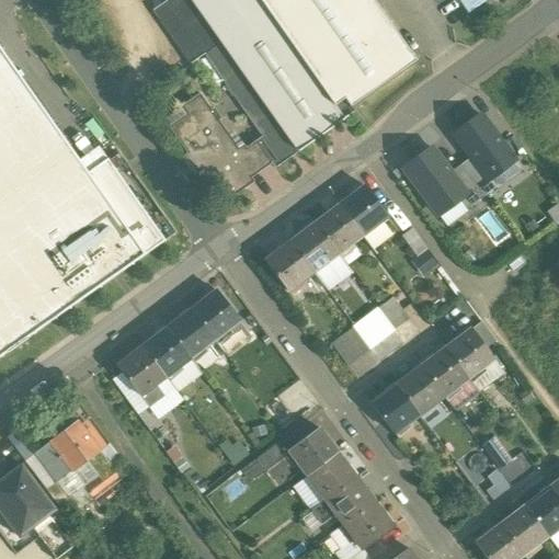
[(170,0),(207,52),(224,41),(267,10),(260,0),(170,0)]
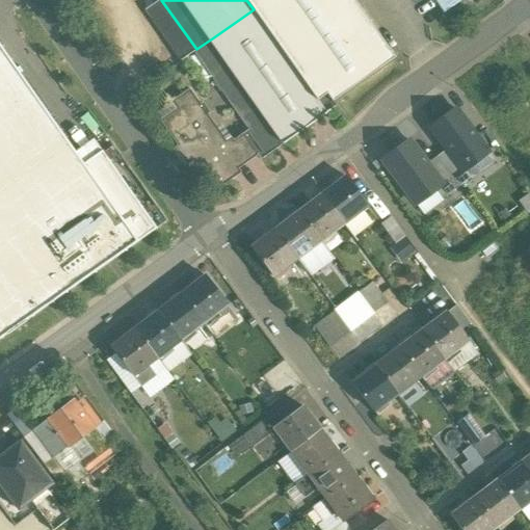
[(246,0),(254,9),(318,100),(328,93),(334,101),(396,57),(355,0),(246,0)]
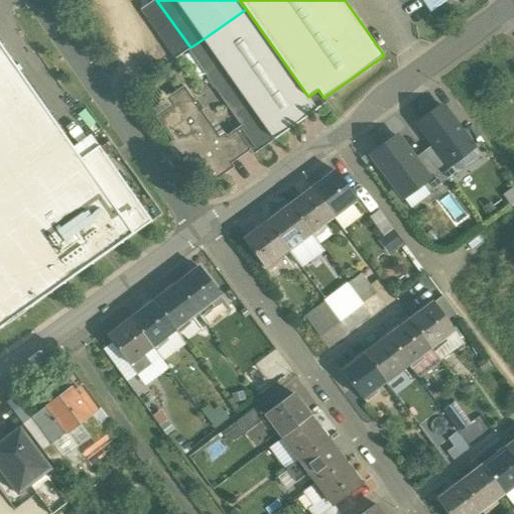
[(423,0),(431,11),(447,0),(423,0)]
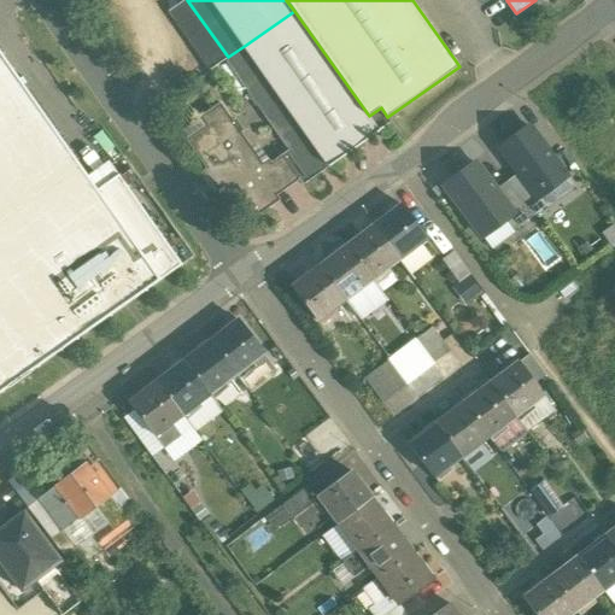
[(369,116),(294,11),(246,45),(267,75),(288,105),(331,165),(380,130),(369,116)]
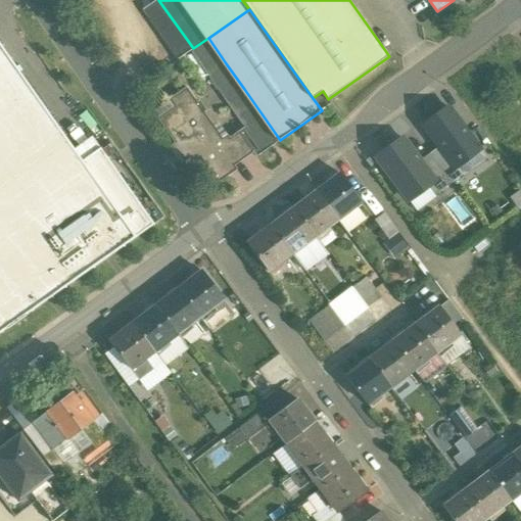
[(226,63),(208,38),(193,48),(210,75),(226,63)]
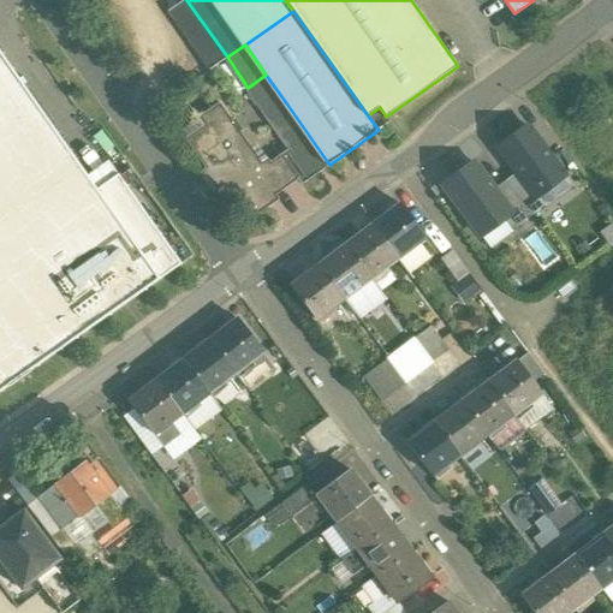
[(88,174),(0,49),(0,391),(183,263),(119,173),(97,188),(88,174)]
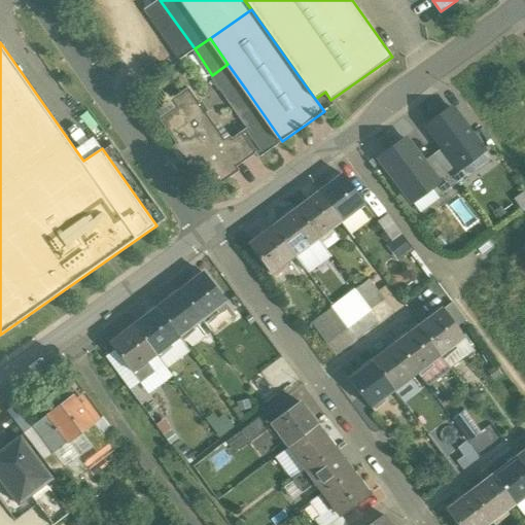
[(228,64),(212,75),(231,100),(246,90),(228,64)]
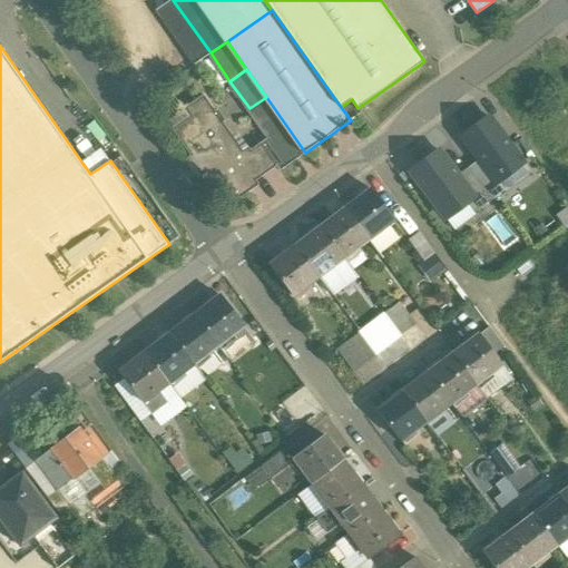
[(244,148),(224,120),(226,119),(219,108),(217,110),(205,94),(185,107),(191,115),(173,127),(206,173),(203,175),(213,188),(217,186),(229,204),(254,187),(252,183),(257,178),(243,158),(253,150),(252,149),(250,145),(244,148)]
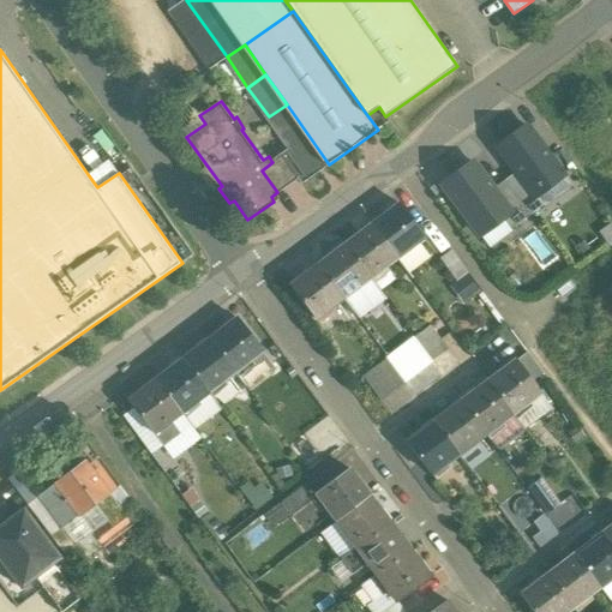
[(329,165),(287,105),(269,117),(291,147),(282,153),(300,177),(304,183),(329,165)]
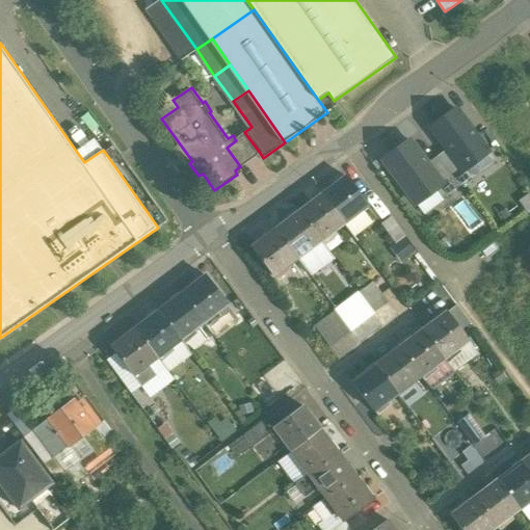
[(491,152),(458,108),(432,127),(448,148),(465,170),(491,152)]
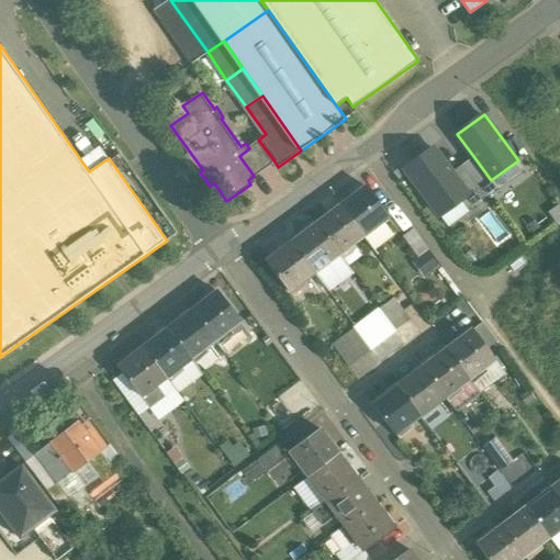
[(258,140),(248,147),(249,148),(239,156),(254,176),(275,161),(258,140)]
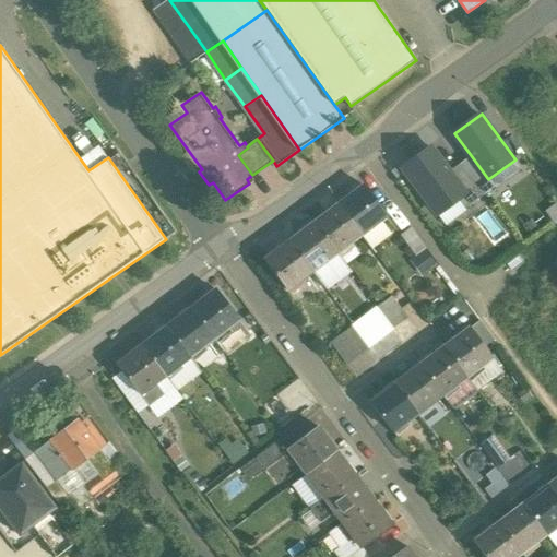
[(99,145),(80,158),(89,170),(108,157),(99,145)]
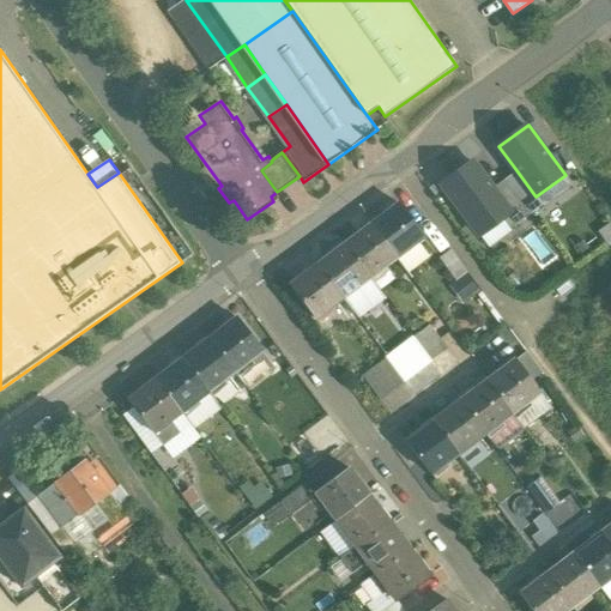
[(503,218),(510,212),(494,188),(473,161),(441,185),(478,236),(503,218)]
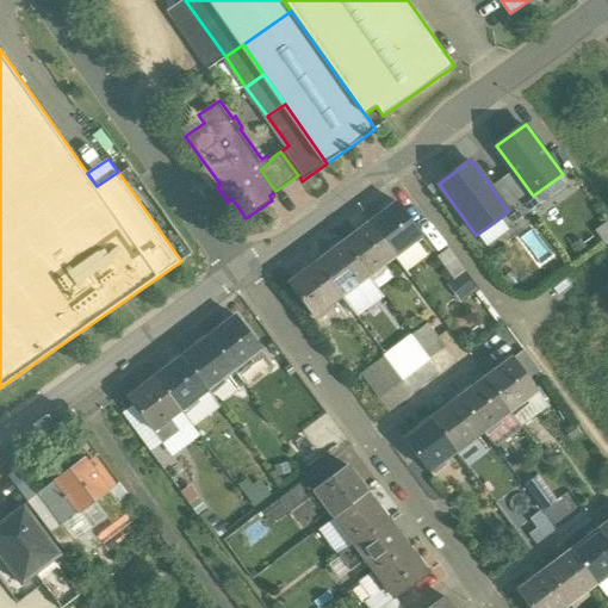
[(502,179),(527,212),(540,204),(533,196),(514,169),(502,179)]
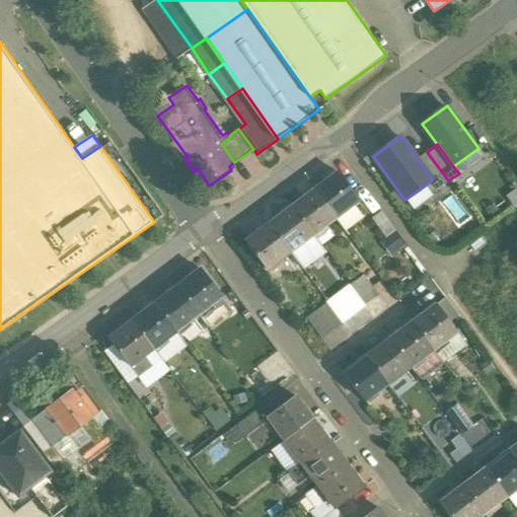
[(426,185),(432,193),(448,180),(427,152),(418,159),(432,179),(426,185)]
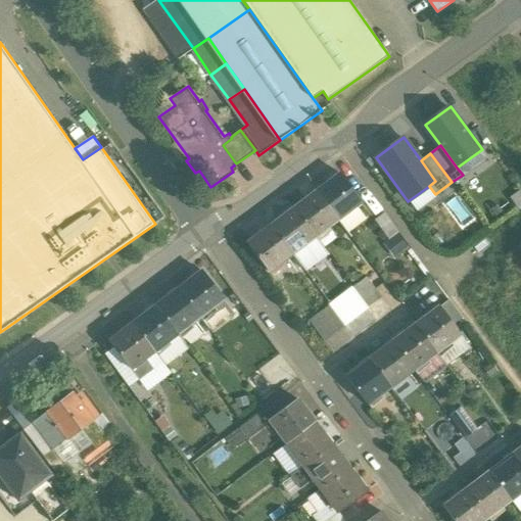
[(341,173),(318,190),(339,218),(363,200),(341,173)]
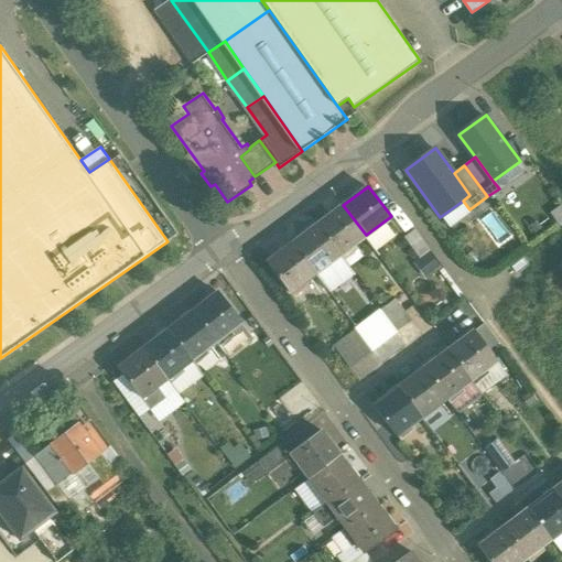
[(343,205),(319,224),(341,254),(366,235),(343,205)]
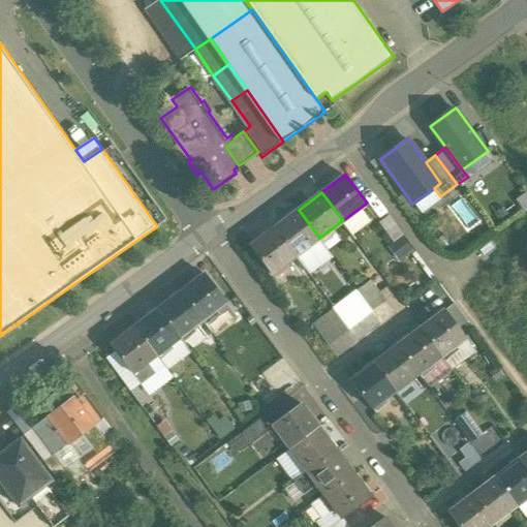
[(299,210),(276,226),(297,255),(307,270),(331,253),(319,238),(299,210)]
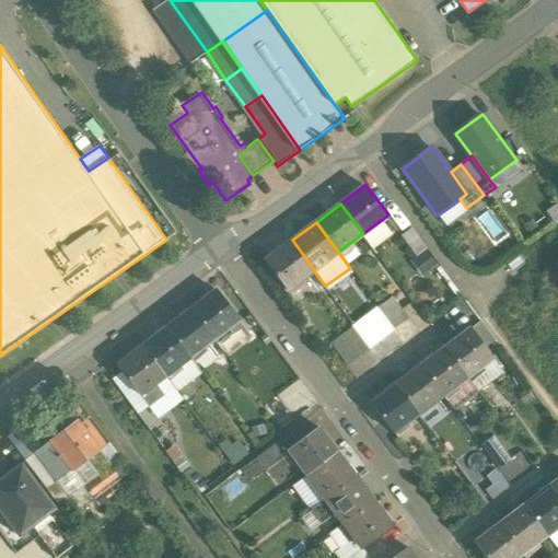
[(292,240),(267,258),(290,289),(314,270),(292,240)]
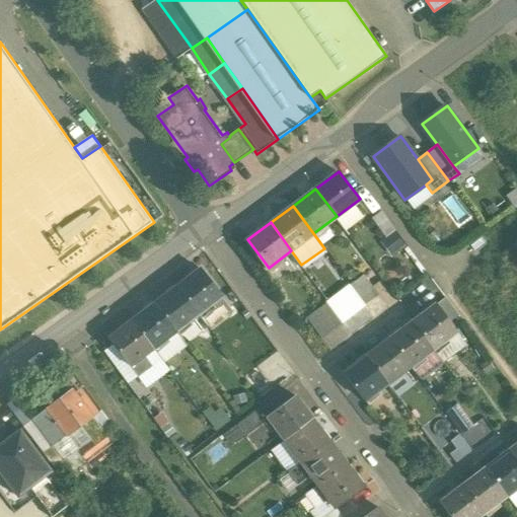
[(203,268),(179,285),(201,313),(223,295),(203,268)]
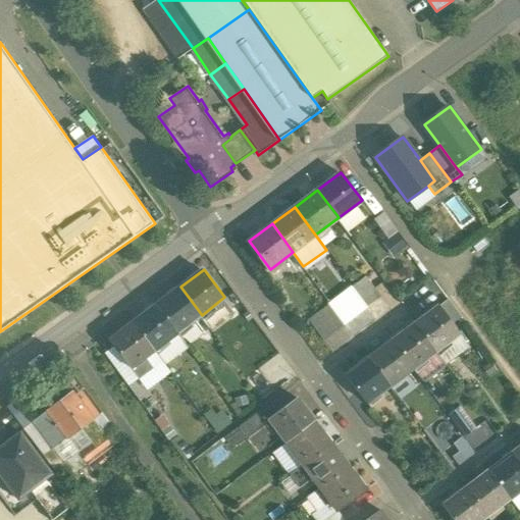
[(381,295),(367,275),(353,287),(367,306),(381,295)]
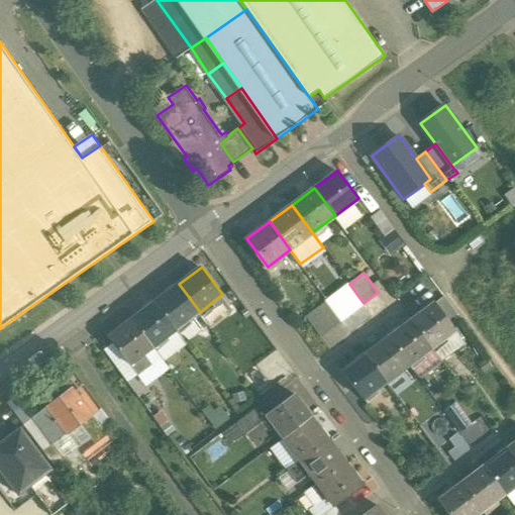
[(179,284),(157,301),(177,328),(200,312),(179,284)]
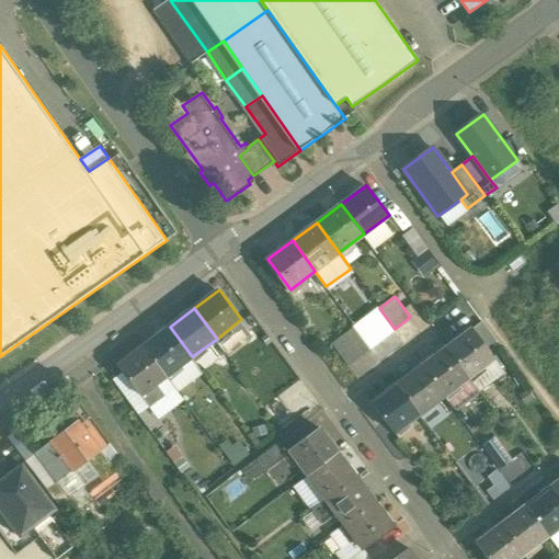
[(395,329),(379,308),(368,317),(384,338),(395,329)]
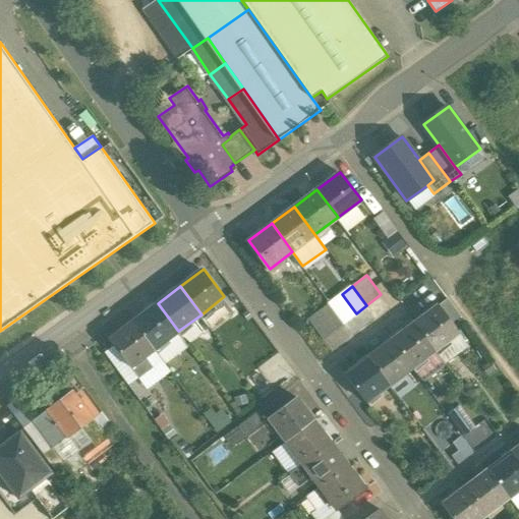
[(356,313),(342,294),(331,302),(345,322),(356,313)]
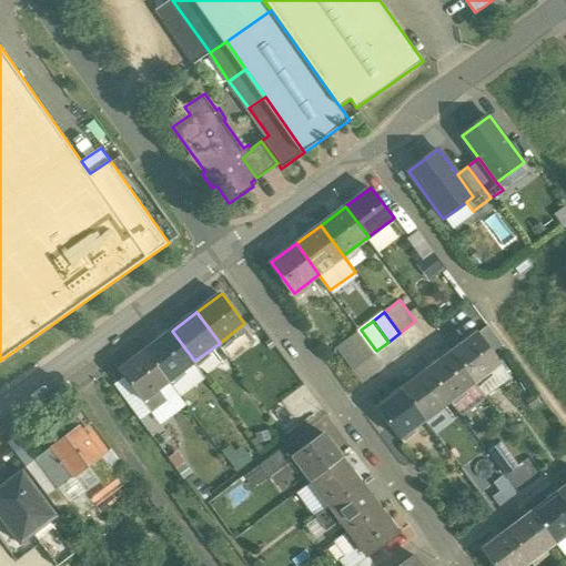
[(489,324),(478,332),(493,351),(504,343),(489,324)]
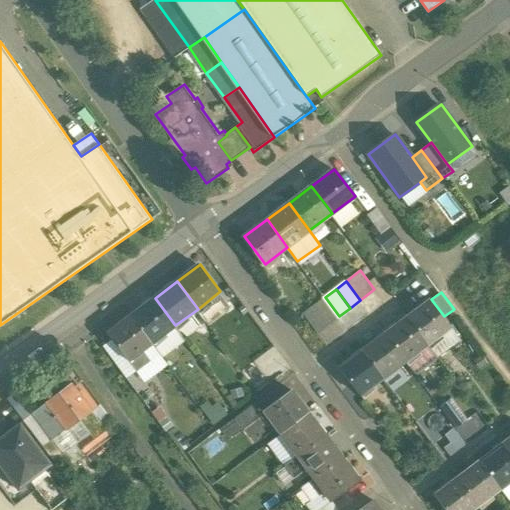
[(155,298),(133,315),(153,342),(175,325),(155,298)]
